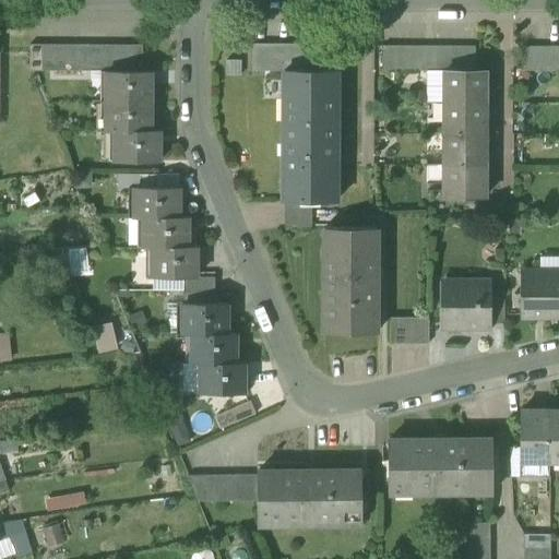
[(30,71),(43,71),(43,45),(30,45),(30,71)]
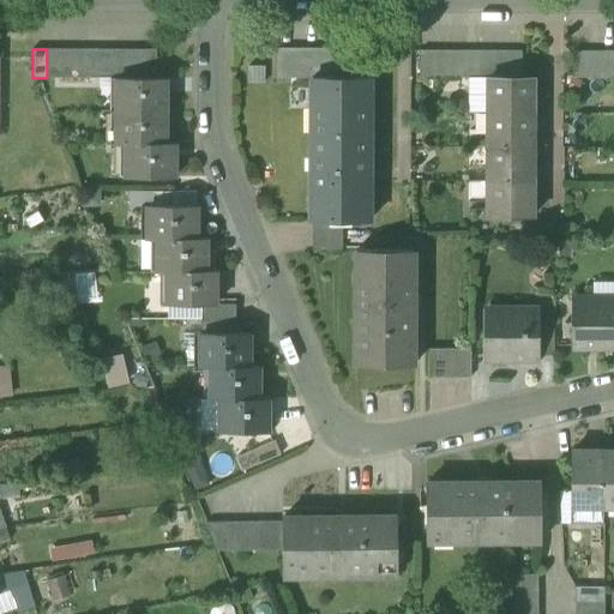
[(47,78),(60,78),(60,50),(47,49),(47,78)]
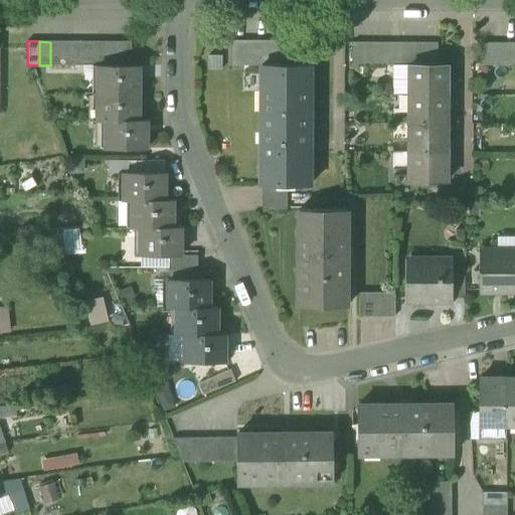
[(231,65),(262,66),(262,65),(289,65),(289,41),(232,41),(231,65)]
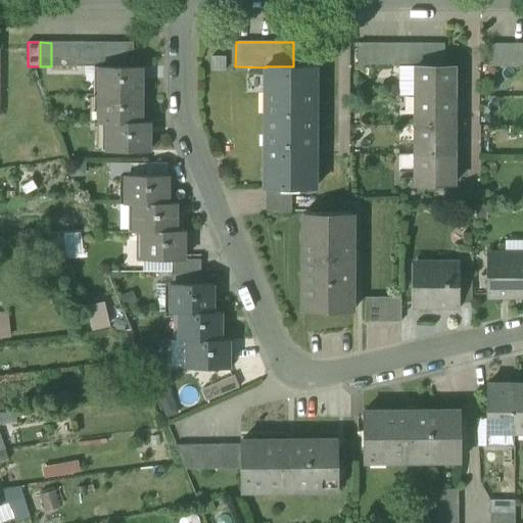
[(51,66),(63,67),(63,43),(51,43),(51,66)]
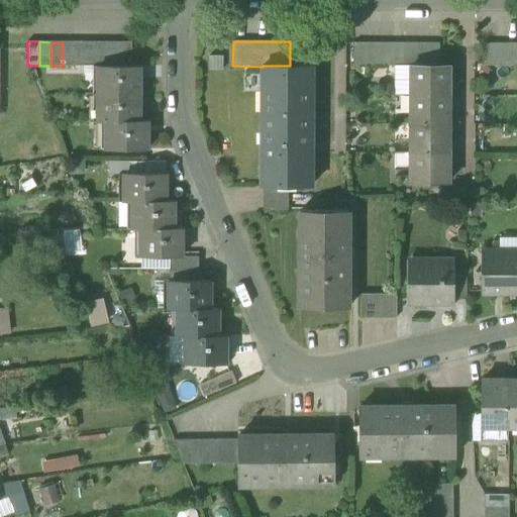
[(63,67),(74,67),(74,42),(63,42),(63,67)]
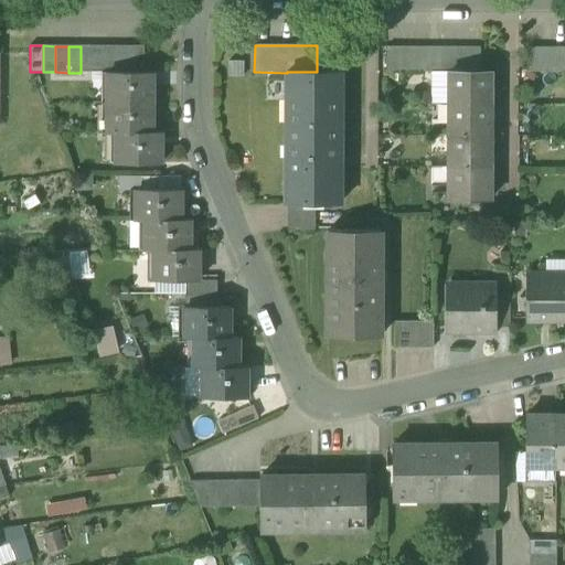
[(81,73),(93,73),(93,46),(81,46),(81,73)]
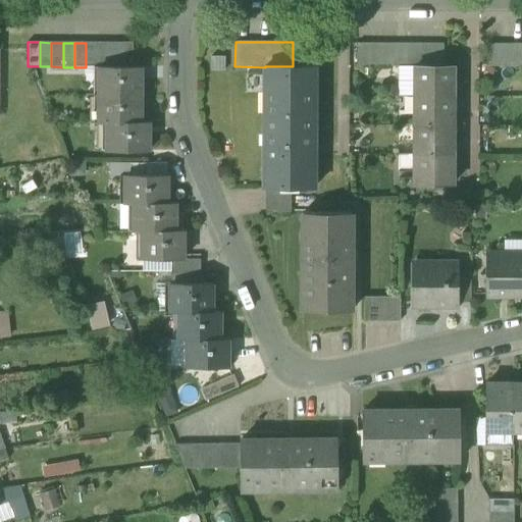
[(86,67),(97,67),(98,43),(86,43),(86,67)]
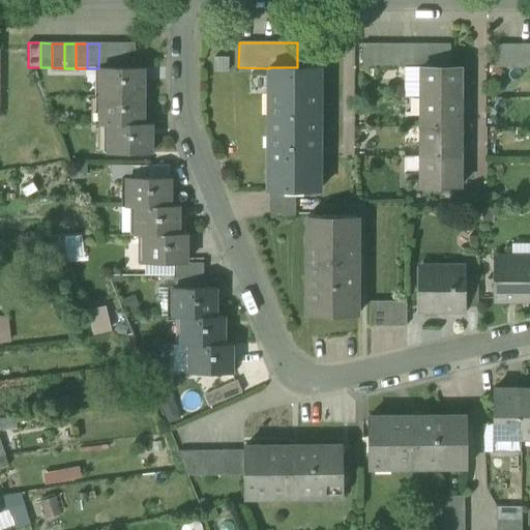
[(101,68),(111,68),(111,43),(99,43),(98,68),(101,68)]
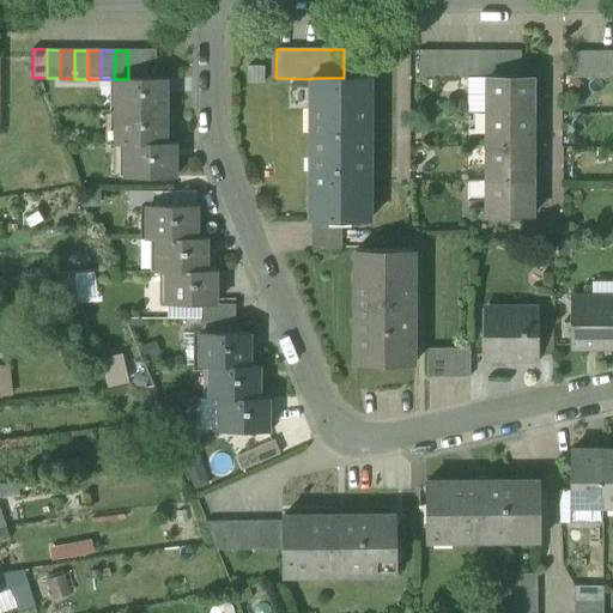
[(128,79),(141,79),(141,50),(128,50),(128,79)]
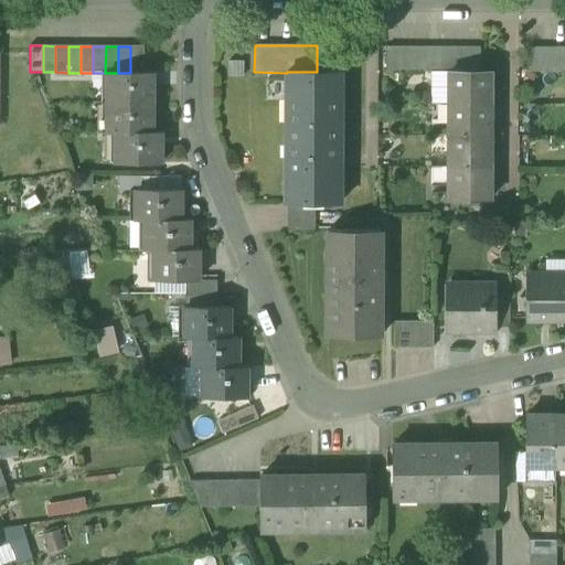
[(144,46),(130,46),(130,73),(144,73),(144,46)]
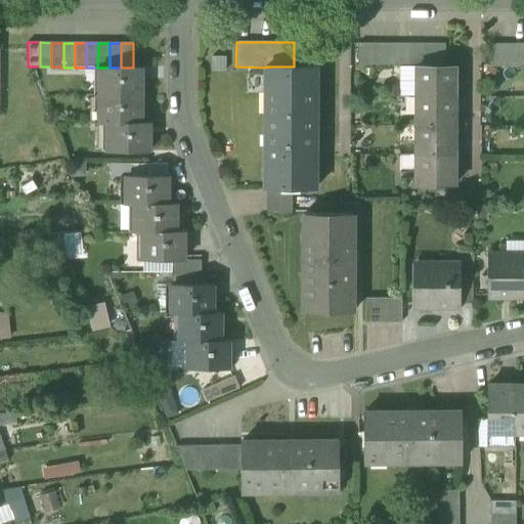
[(359,67),(372,67),(372,44),(359,43),(359,67)]
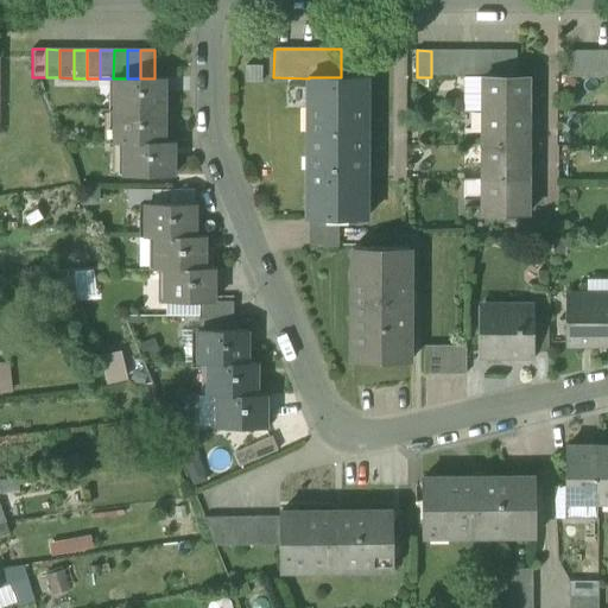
[(607,50),(596,51),(596,77),(607,77),(607,50)]
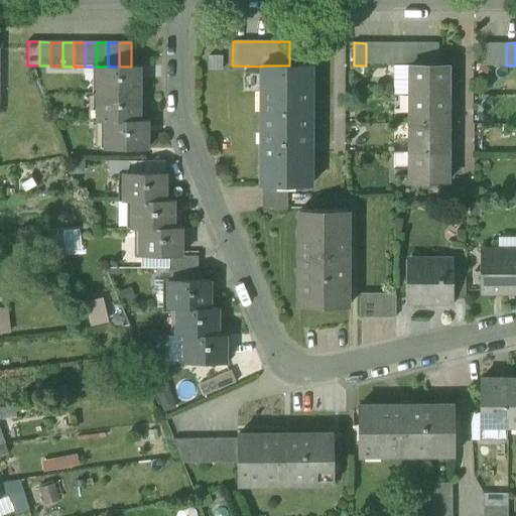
[(366,66),(378,66),(378,43),(366,43),(366,66)]
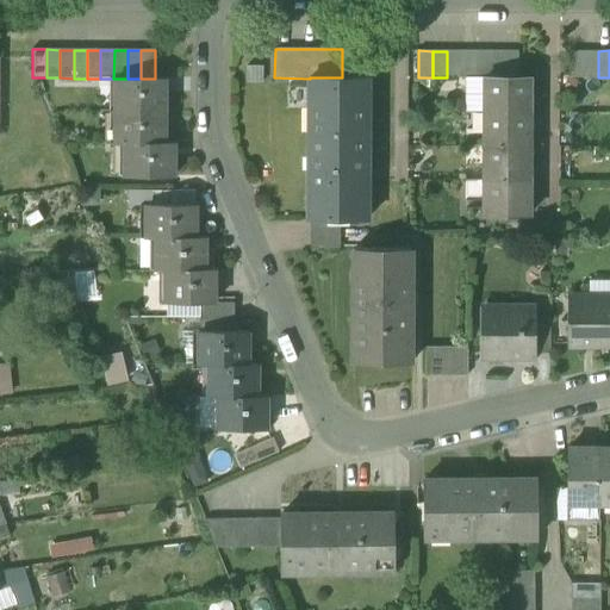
[(447,78),(461,78),(461,51),(447,51),(447,78)]
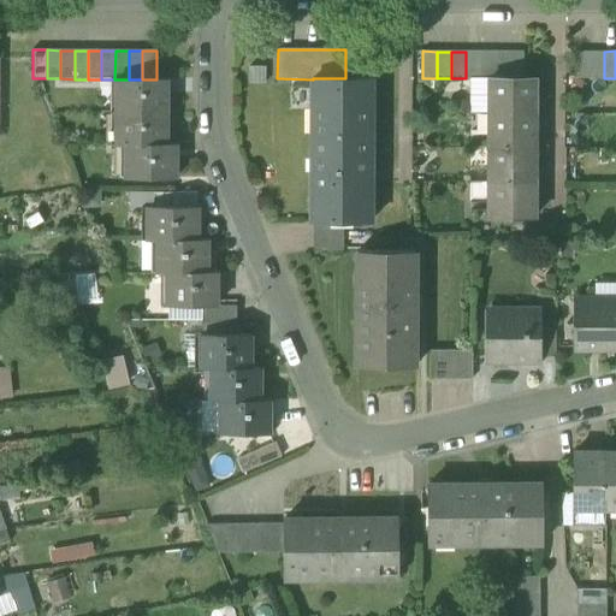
[(466,78),(480,78),(480,52),(466,52),(466,78)]
